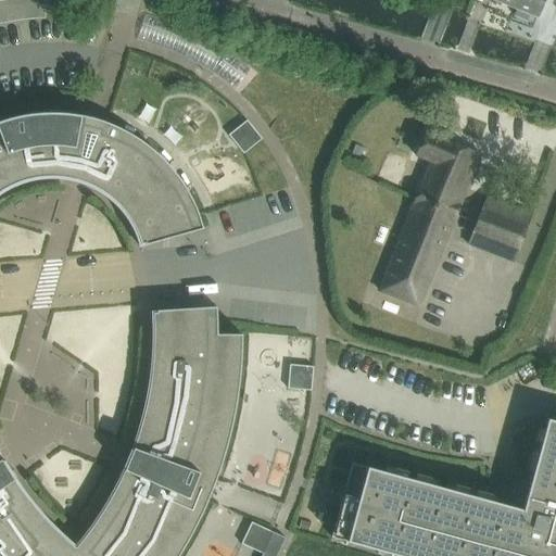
[(518,0),(515,9),(538,17),(544,0),(518,0)]
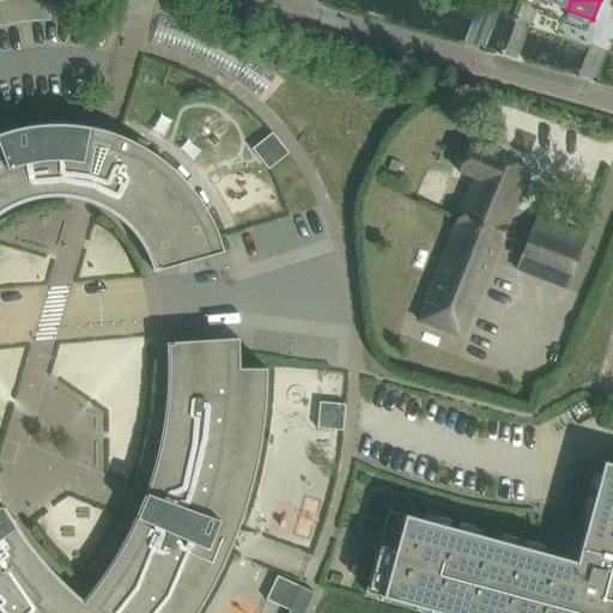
[(0,213),(0,214),(8,208),(18,205),(28,201),(37,199),(47,198),(56,196),(67,198),(77,199),(86,201),(96,205),(105,210),(114,214),(122,220),(129,228),(137,236),(143,244),(147,253),(151,262),(155,272),(224,253),(219,238),(214,225),(207,212),(200,200),(192,188),(182,177),(171,168),(159,158),(147,150),(134,143),(121,137),(109,133),(96,129),(84,127),(71,126),(59,125),(46,125),(32,127),(19,128),(7,132),(0,134),(0,213)]
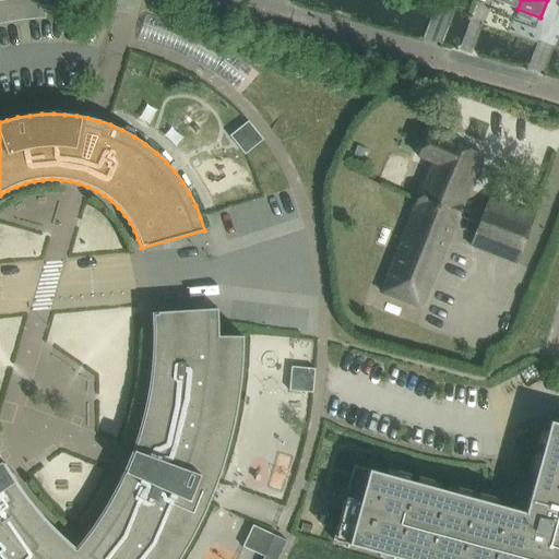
[(421,309),(455,225),(483,156),(427,134),(418,157),(433,164),(381,293),(421,309)]
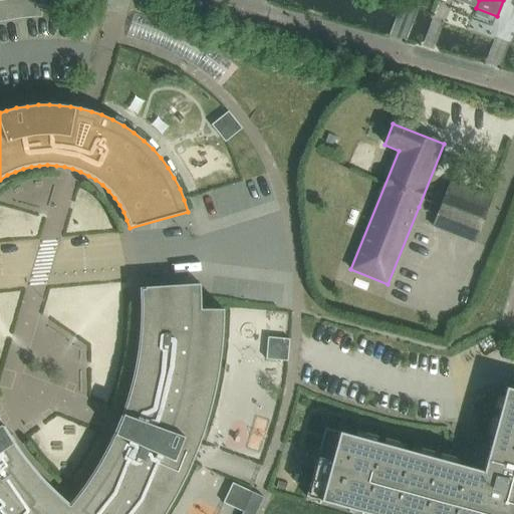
[(475,243),(486,214),(492,199),(450,183),(432,226),(475,243)]
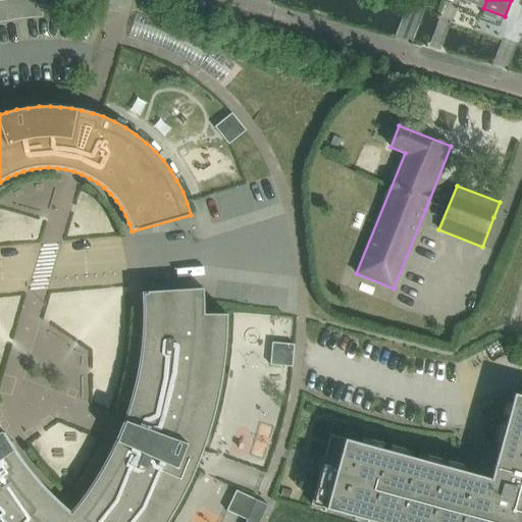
[(0,521),(166,521),(170,516),(183,494),(194,473),(201,457),(207,439),(212,422),(216,405),(220,386),(223,369),(225,351),(226,332),(227,314),(204,314),(204,309),(204,304),(204,299),(204,294),(203,289),(142,293),(143,309),(142,326),(141,344),(139,361),(136,377),(132,394),(126,411),(121,426),(115,441),(107,457),(100,471),(91,485),(81,499),(70,512),(59,501),(48,489),(37,478),(27,466),(17,453),(8,439),(0,426),(0,425),(0,521)]
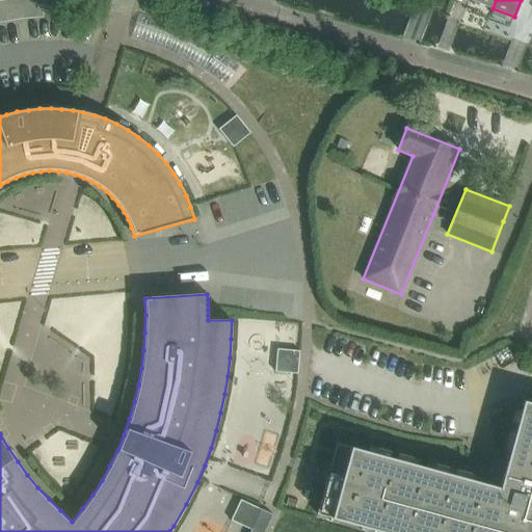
[(277,349),(275,372),(298,374),(300,351),(277,349)]
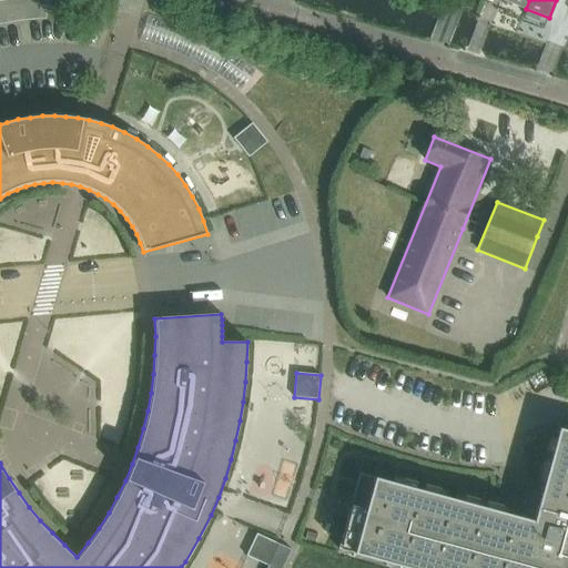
[(359,473),(340,549),(407,567),(567,567),(567,429),(559,428),(559,430),(557,438),(544,486),(537,508),(534,521),(517,516),(499,511),(497,510),(359,473)]
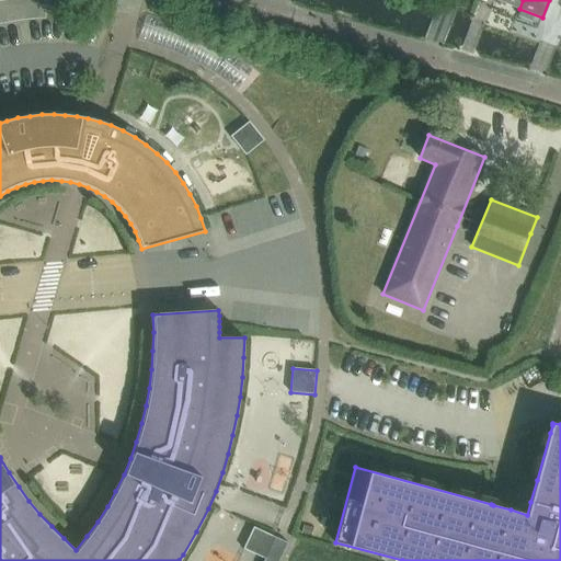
[(254,527),(243,549),(263,559),(265,560),(264,560),(279,560),(288,544),(276,537),(254,527)]
